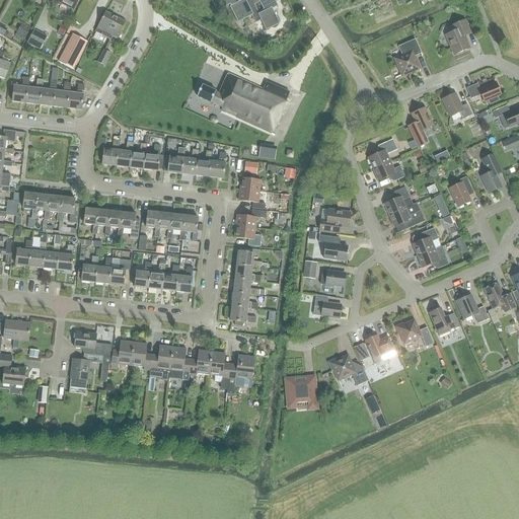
[(78,0),(53,0),(58,2),(73,10),(78,0)]
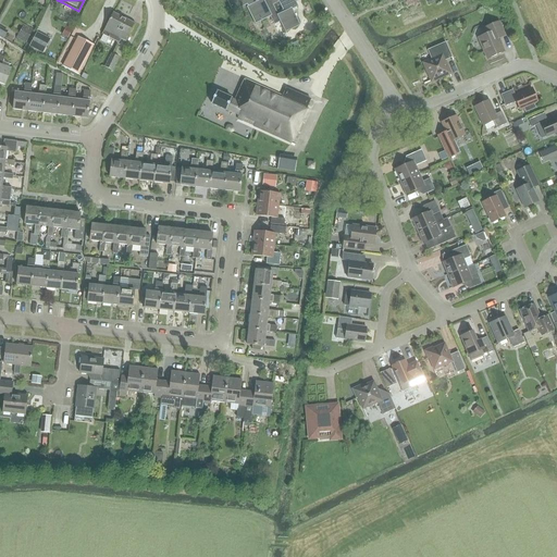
[(297,7),(295,0),(225,0),(232,12),(245,5),(255,24),(270,16),(273,25),(280,22),(285,33),(299,25),(292,10),(297,7)]
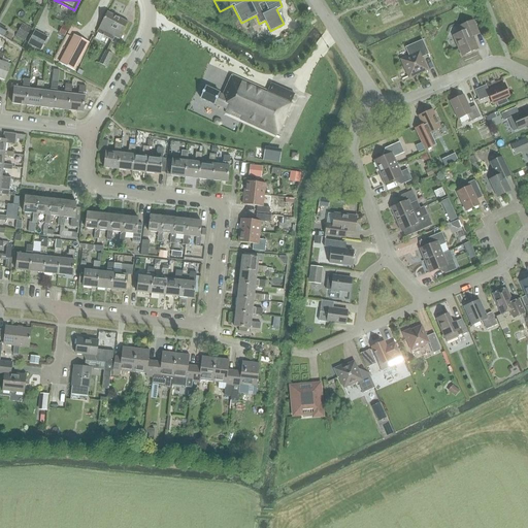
[(121,33),(127,23),(107,12),(101,24),(97,32),(112,40),(114,37),(118,38),(121,33)]
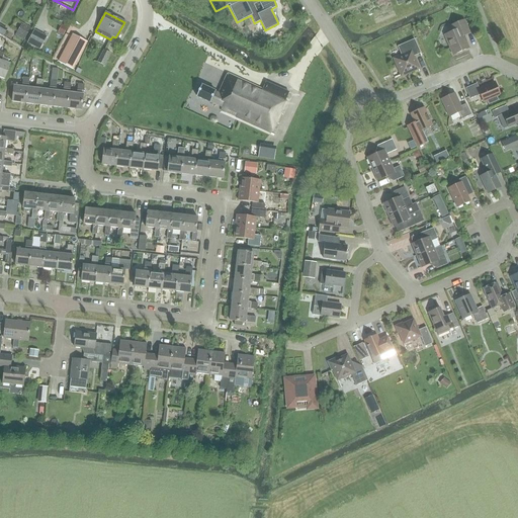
[(461,34),(467,31),(463,20),(450,26),(453,31),(445,35),(453,55),(467,49),(461,34)]
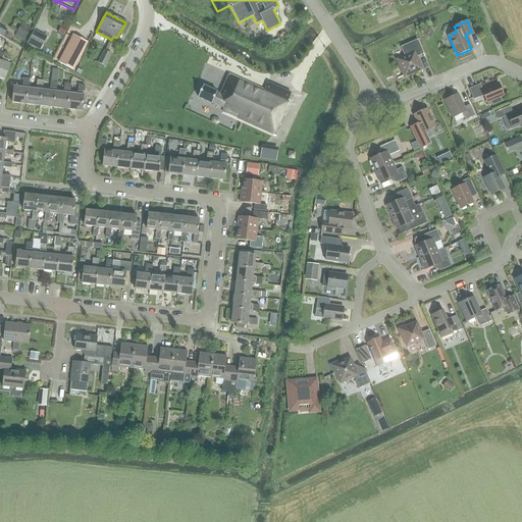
[(31,28),(21,22),(14,36),(23,41),(31,28)]
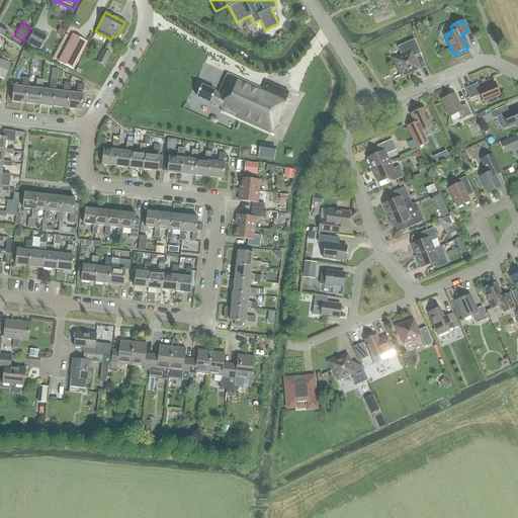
[(34,29),(27,42),(40,49),(47,36),(34,29)]
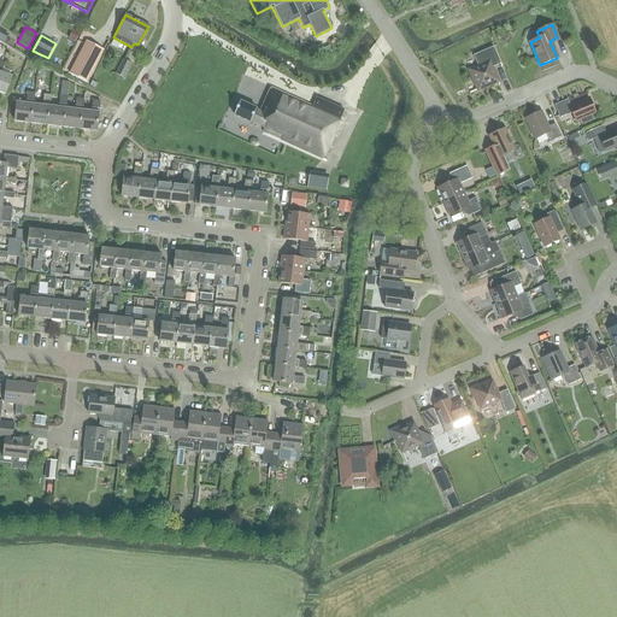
[(86,40),(69,74),(87,83),(104,50),(86,40)]
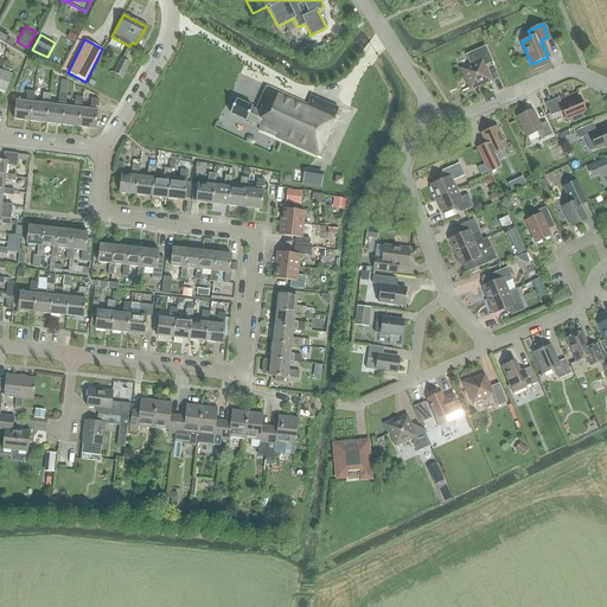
[(319,56),(326,52),(326,51),(323,45),(320,46),(315,49),(318,52),(319,56)]
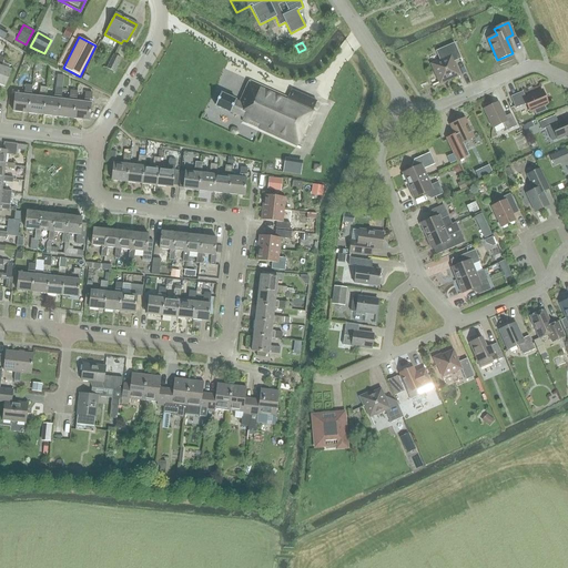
[(462,61),(454,43),(436,51),(437,51),(440,61),(433,64),(437,75),(436,75),(438,82),(432,85),(433,85),(457,74),(459,79),(459,78),(453,62),(460,59),(462,62),(462,61)]
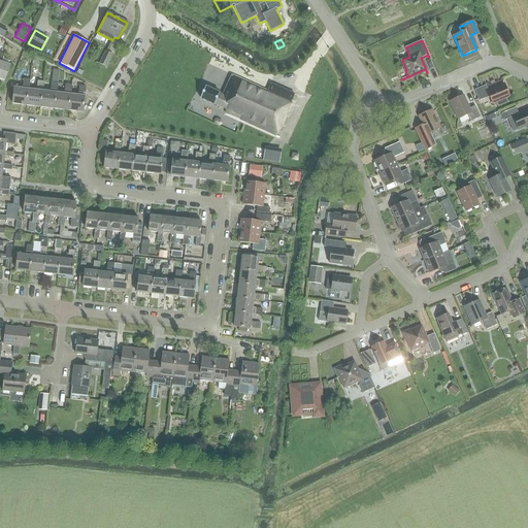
[(105,67),(112,55),(105,51),(99,63),(105,67)]
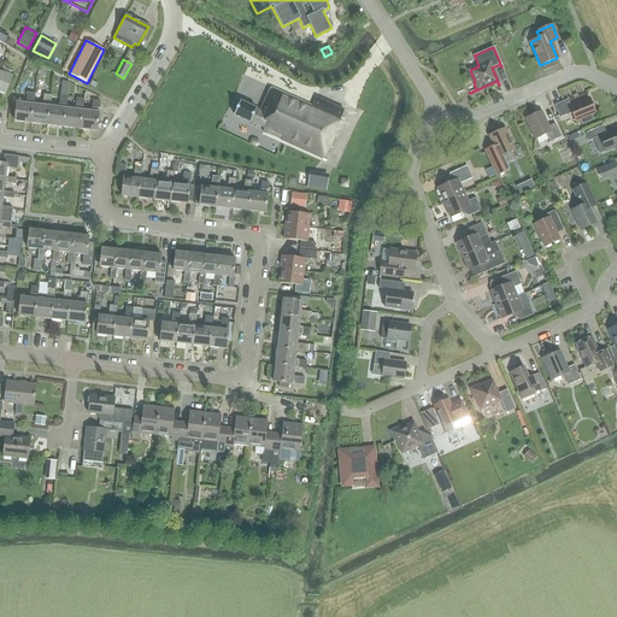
[(0,62),(0,92),(5,94),(12,77),(1,72),(5,63),(0,62)]
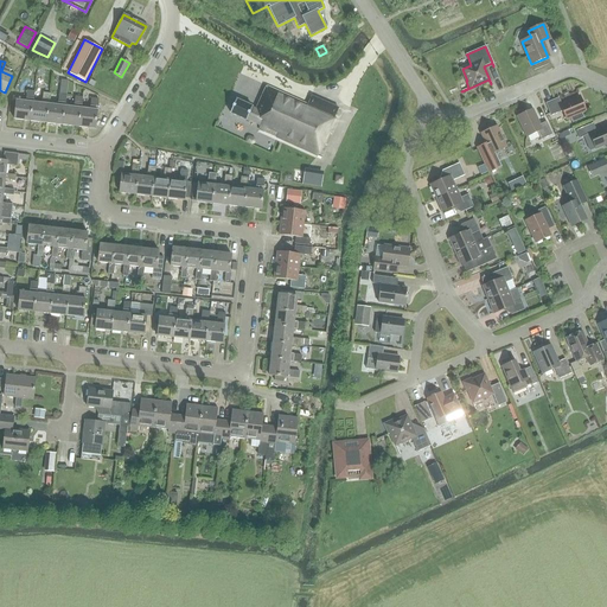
[(317,155),(338,108),(311,96),(307,106),(266,87),(255,109),(251,108),(253,107),(236,100),(230,113),(246,120),(247,120),(260,126),(259,129),(317,155)]
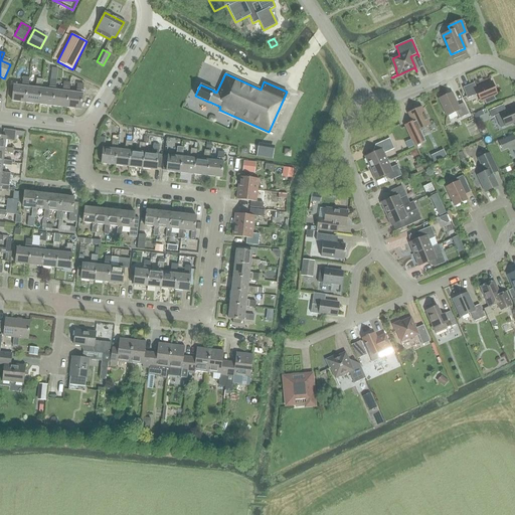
[(27,88),(29,77),(22,76),(21,87),(13,86),(11,102),(25,103),(27,88)]
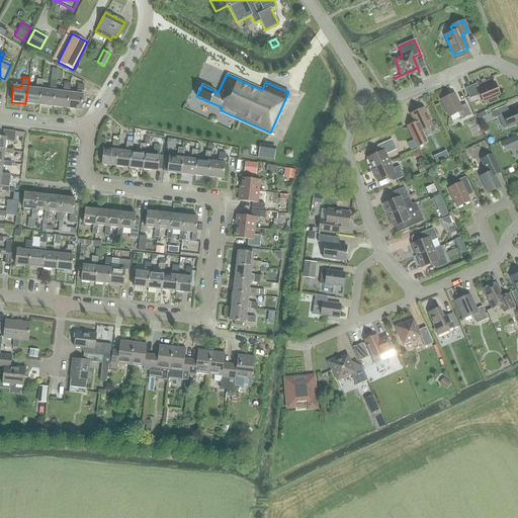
[(27,88),(25,103),(39,105),(41,89),(42,80),(36,79),(35,88),(27,88)]
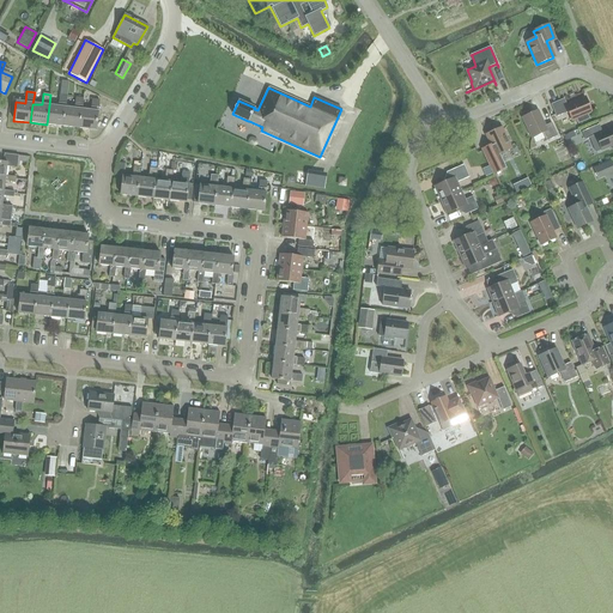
[(49,105),(47,125),(62,127),(65,108),(66,108),(67,97),(60,96),(58,107),(49,105)]
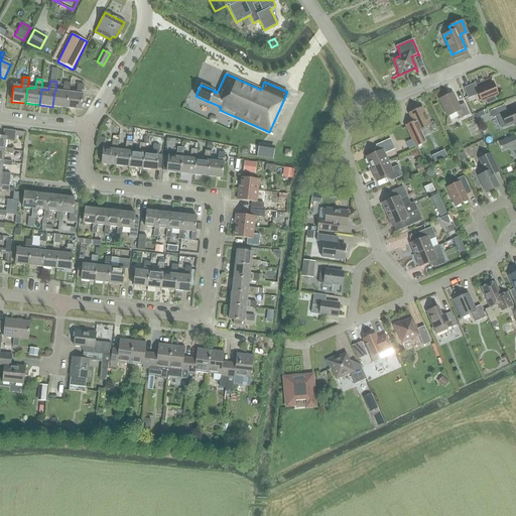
[(69,92),(70,83),(63,82),(62,92),(55,91),(54,91),(52,107),(67,108),(69,92)]
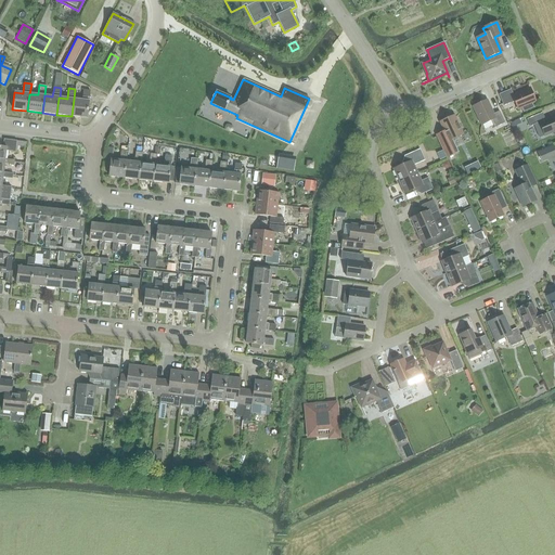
[(536,102),(529,88),(513,95),(511,89),(499,94),(503,106),(514,101),(517,110),(521,107),(524,112),(532,107),(531,103),(536,102)]
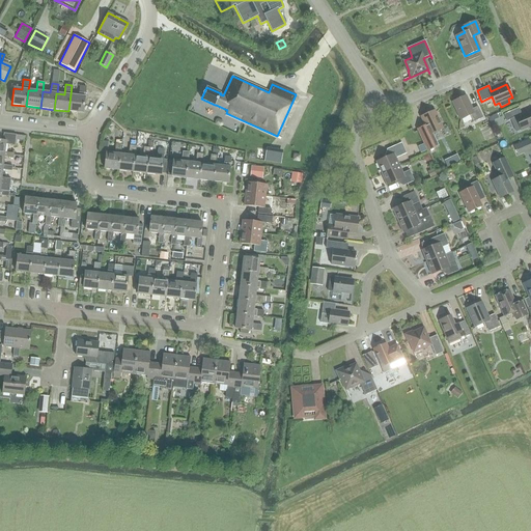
[(79,95),(71,94),(68,111),(83,113),(86,87),(80,86),(79,95)]
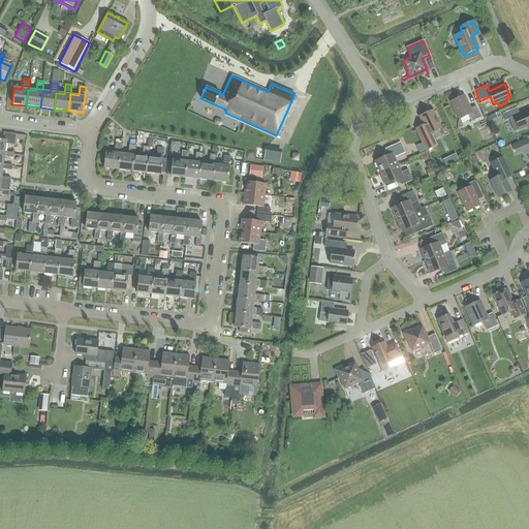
[(470,109),(464,95),(450,101),(459,119),(467,115),(471,122),(480,117),(475,106),(470,109)]
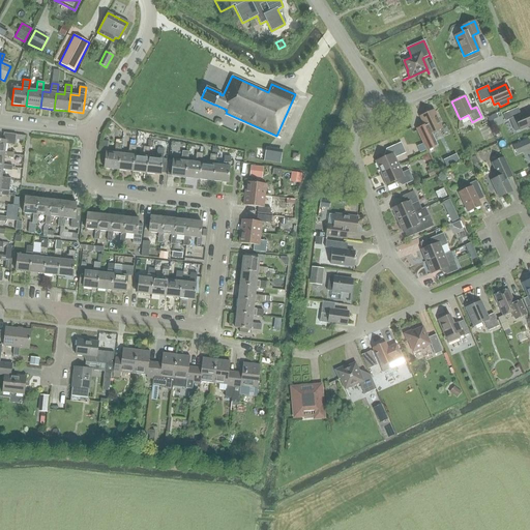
[(518,108),(502,114),(505,121),(509,119),(514,131),(520,129),(529,125),(529,110),(521,114),(518,108)]
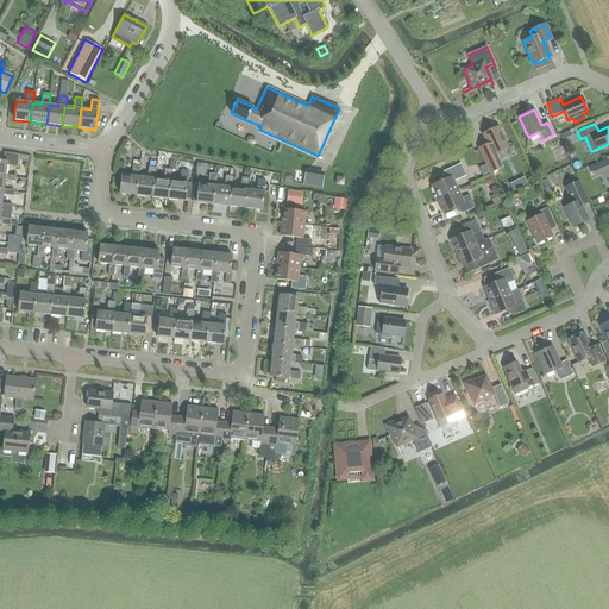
[(508,148),(497,126),(482,135),(487,144),(478,148),(490,173),(502,167),(496,154),(508,148)]
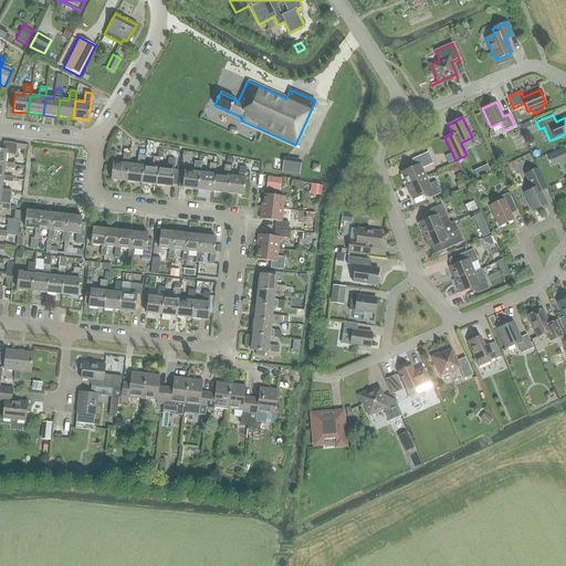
[(3,142),(2,150),(0,149),(0,164),(4,165),(4,163),(6,154),(16,155),(17,149),(17,144),(3,142)]
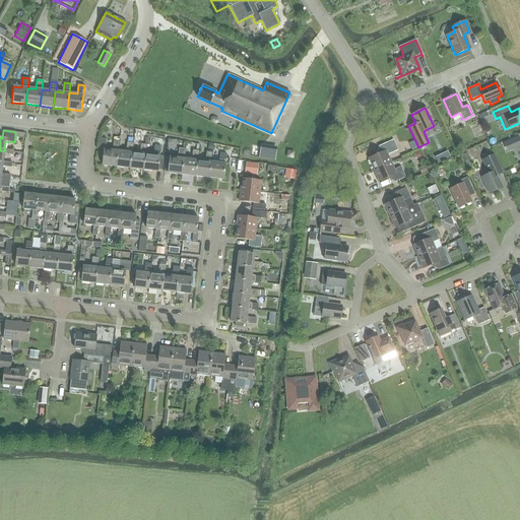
[(519,145),(519,140),(518,136),(503,143),(507,152),(519,145)]
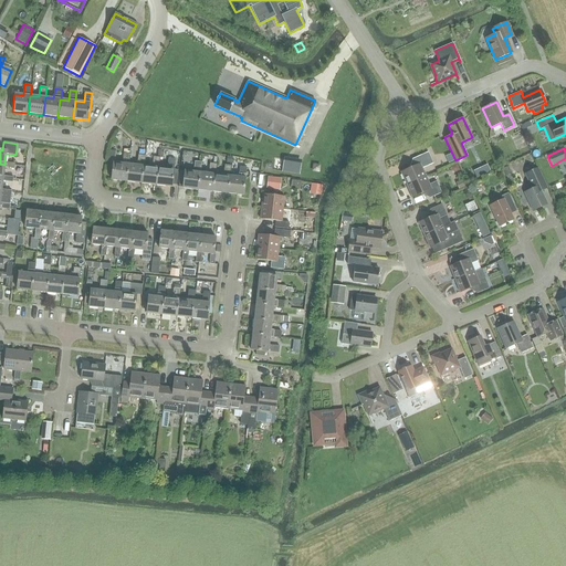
[(108,150),(107,161),(113,163),(115,163),(116,152),(108,150)]
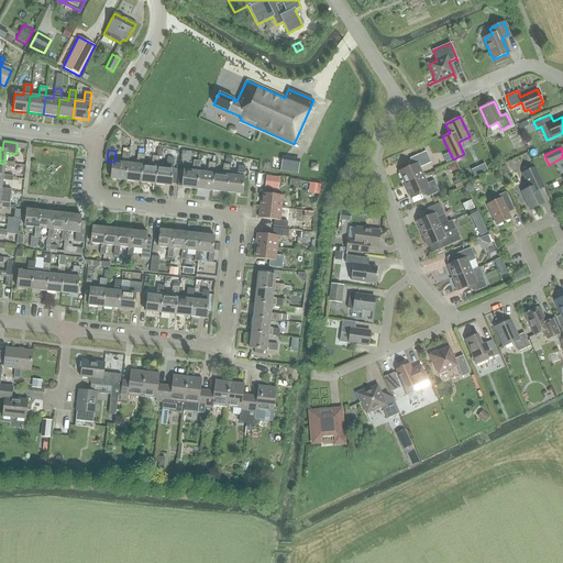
[(398,172),(404,184),(423,176),(419,167),(430,163),(426,152),(409,158),(412,166),(398,172)]
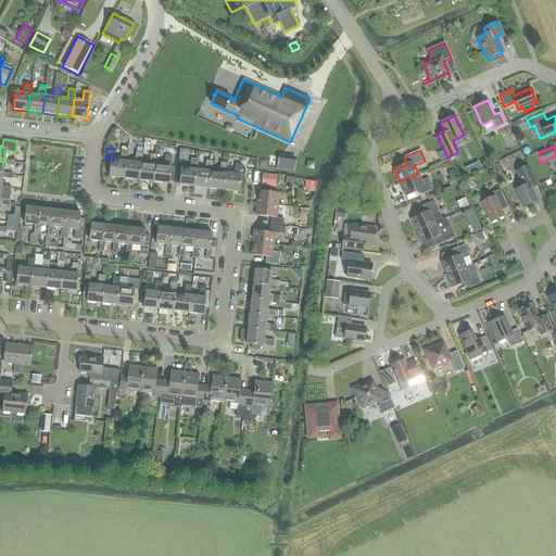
[(113,160),(111,160),(109,177),(124,178),(126,162),(127,151),(121,151),(119,161),(113,160)]
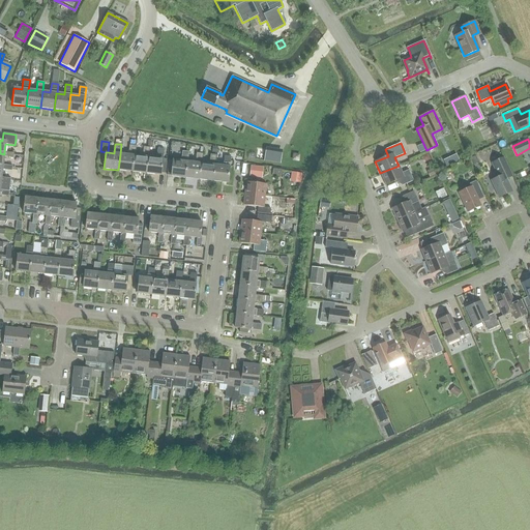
[(134,155),(135,155),(136,146),(135,146),(129,145),(128,154),(120,154),(118,170),(133,172),(134,155)]
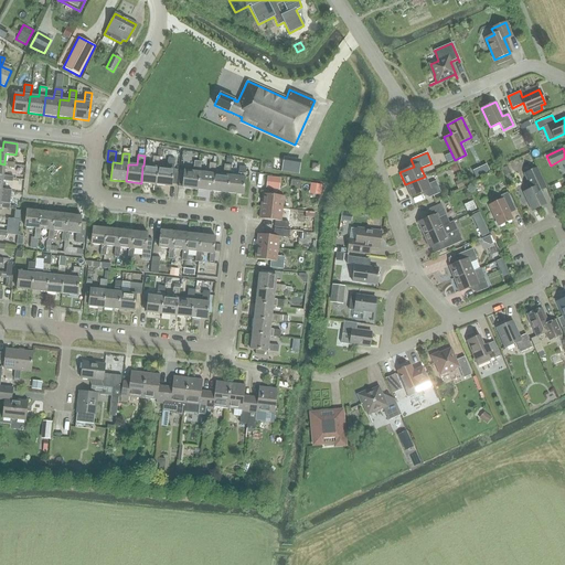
[(158,168),(159,157),(152,157),(151,167),(144,166),(142,166),(141,183),(156,184),(158,168)]
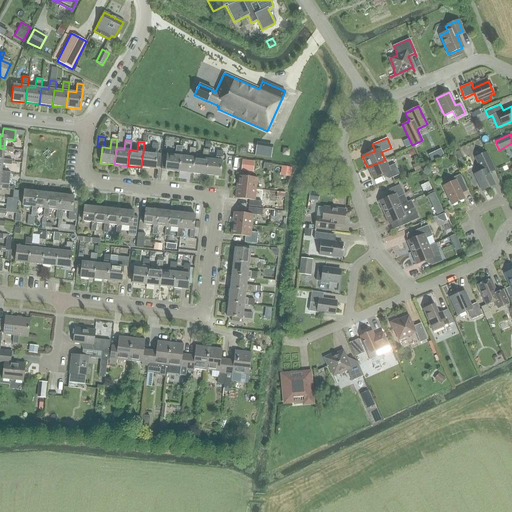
[(157,153),(158,144),(152,143),(151,153),(143,152),(141,167),(155,169),(155,167),(160,168),(161,154),(157,153)]
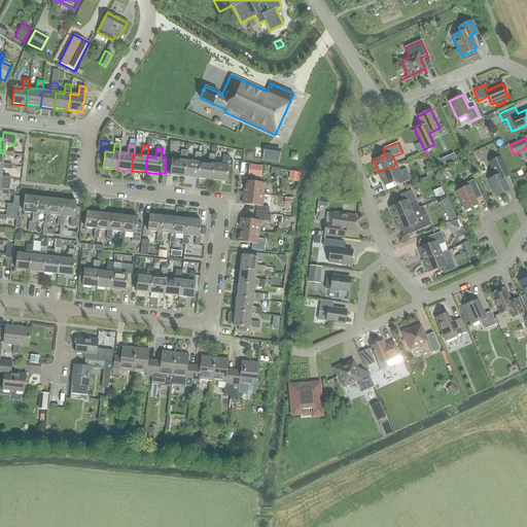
[(269,156),(270,151),(257,148),(256,153),(269,156)]
